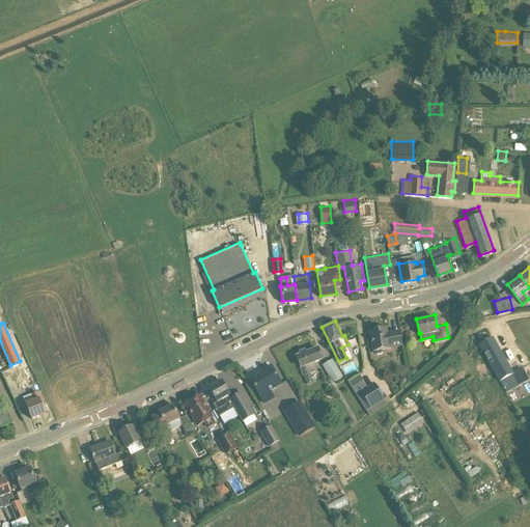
[(400,329),(387,331),(386,326),(369,329),(373,349),(389,345),(389,344),(402,342),(400,329)]
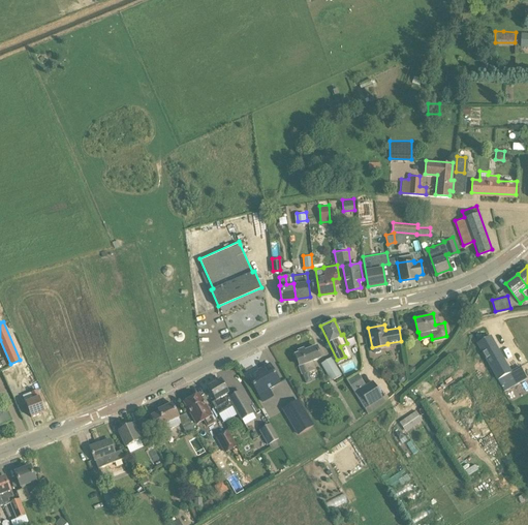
[(490,334),(476,341),(498,377),(503,388),(526,375),(521,365),(510,371),(490,334)]
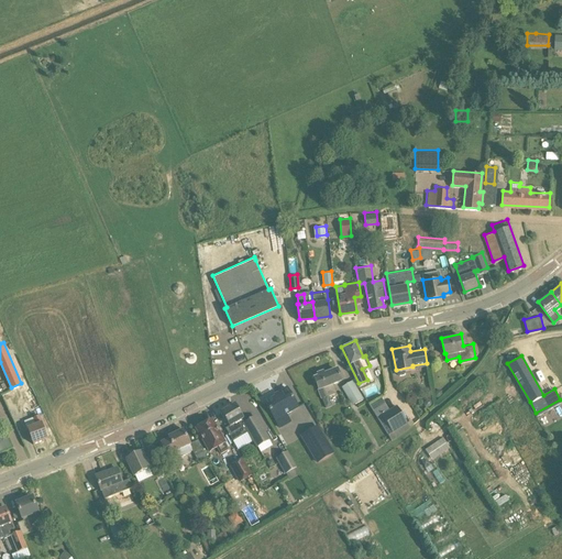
[(337,368),(323,373),(322,370),(317,372),(318,375),(315,376),(318,386),(322,395),(328,393),(335,390),(332,381),(341,377),(337,368)]
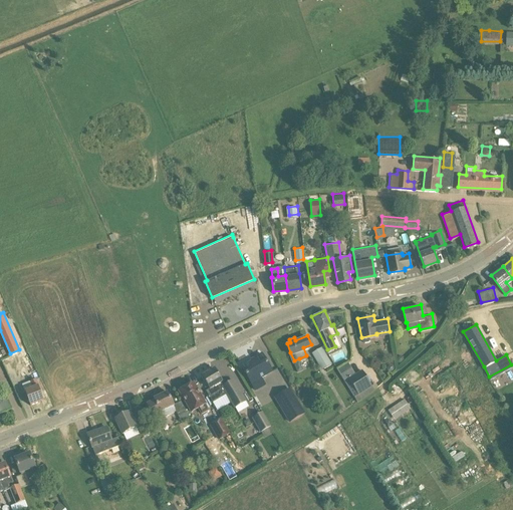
[(319,345),(312,349),(320,361),(323,366),(330,362),(319,345)]
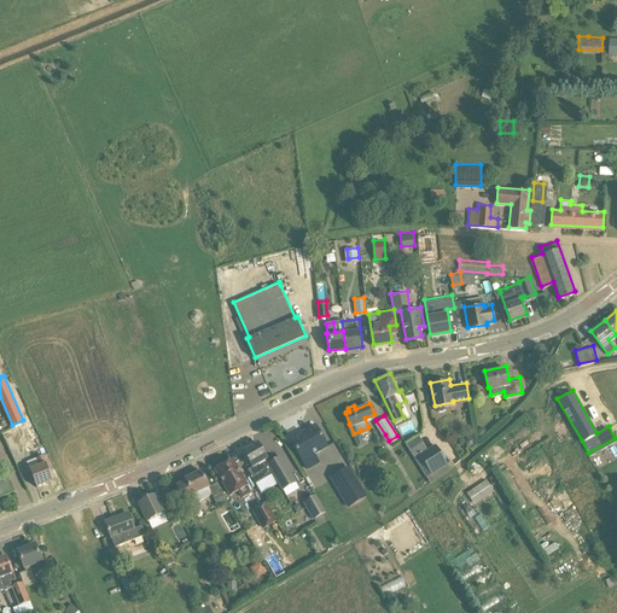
[(327,445),(315,425),(301,432),(302,433),(291,439),(300,459),(327,445)]
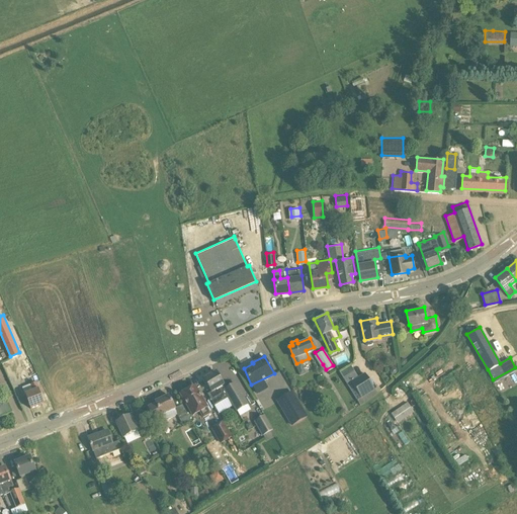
[(27,372),(35,370),(32,360),(24,363),(27,372)]
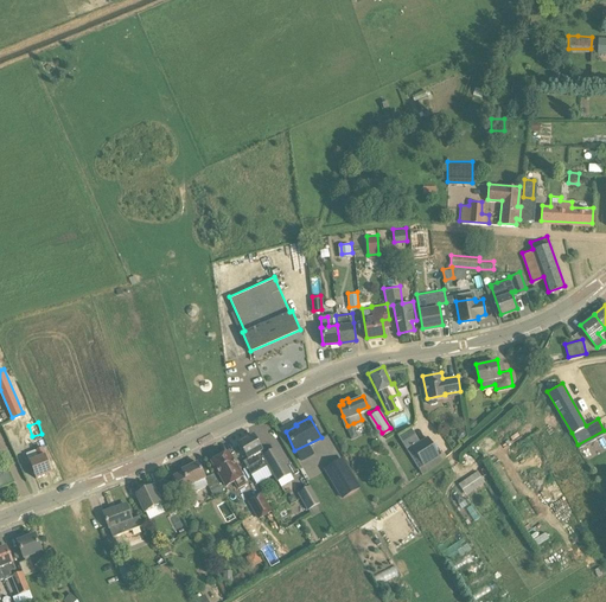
[(275,446),(263,453),(260,449),(262,448),(253,433),(238,441),(247,456),(242,459),(246,465),(246,466),(246,467),(247,466),(250,473),(267,462),(273,472),(276,479),(289,471),(275,446)]
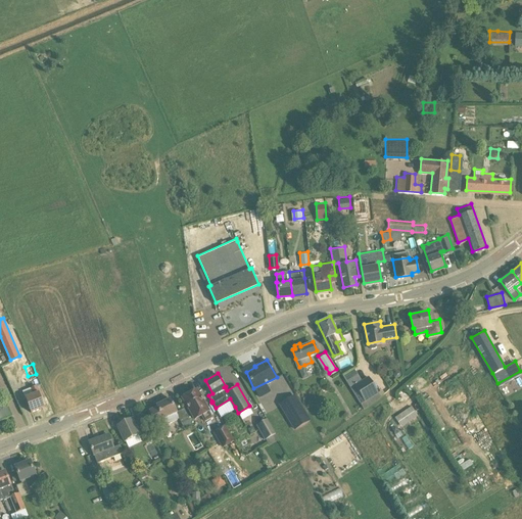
[(346,379),(350,385),(354,384),(362,379),(358,373),(346,379)]
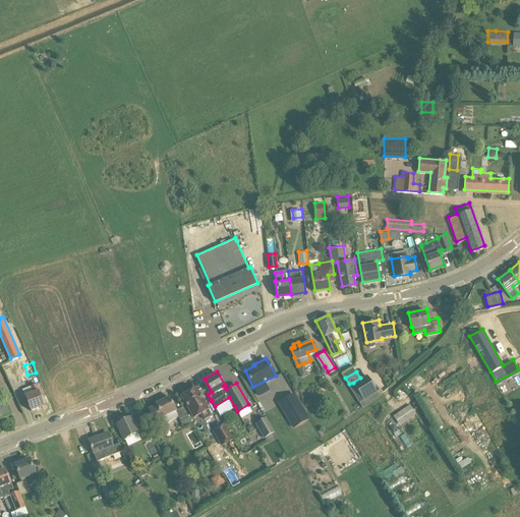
[(366,374),(360,378),(353,383),(362,398),(377,389),(366,374)]
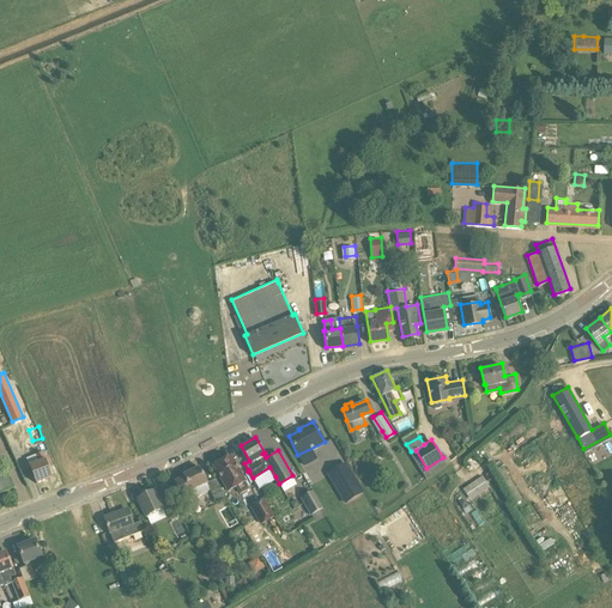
[(352,467),(340,448),(328,454),(340,474),(352,467)]
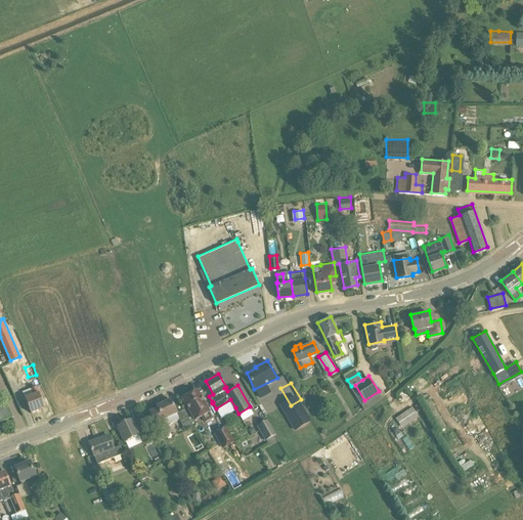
[(36,384),(23,389),(31,410),(44,405),(36,384)]
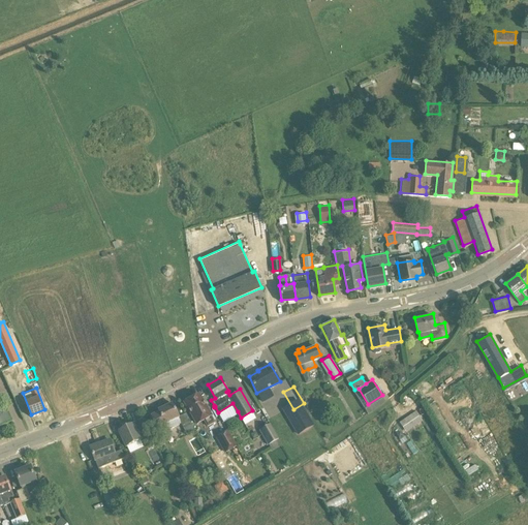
[(214,419),(200,396),(198,392),(192,396),(191,394),(185,398),(186,399),(184,400),(196,422),(204,418),(207,424),(214,419)]
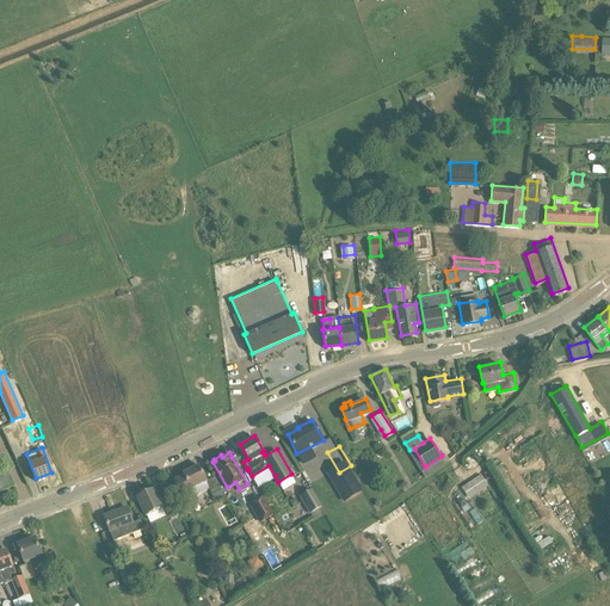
[(216,477),(208,482),(198,463),(182,470),(183,472),(174,477),(177,484),(178,487),(182,493),(191,489),(192,494),(208,486),(214,499),(225,494),(216,477)]
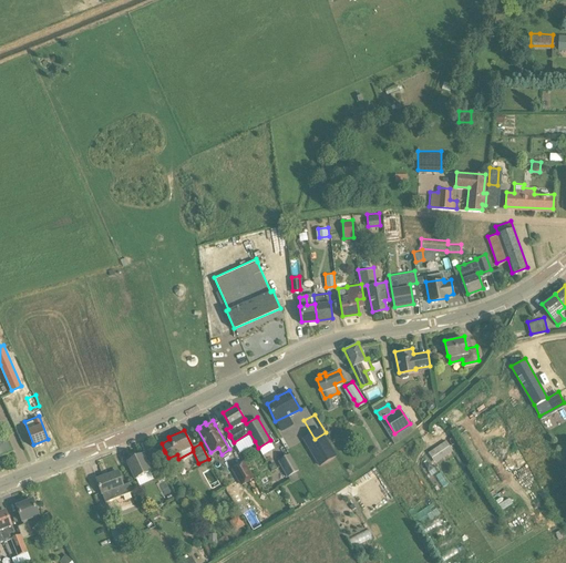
[(0,452),(12,447),(8,438),(0,440),(0,452)]
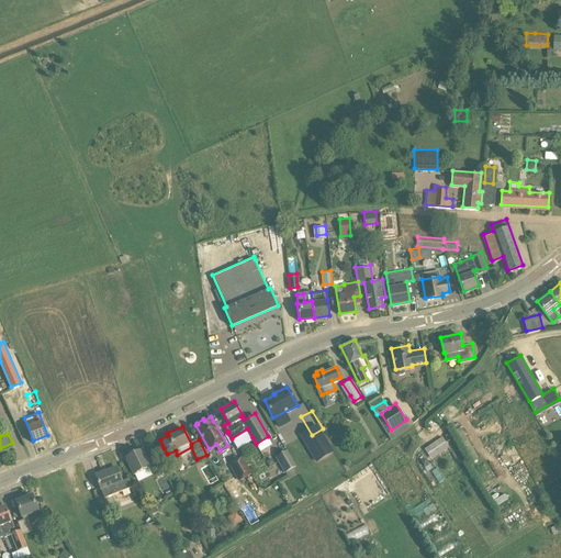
[(147,443),(139,447),(141,448),(125,456),(134,472),(148,465),(149,467),(157,464),(147,443)]
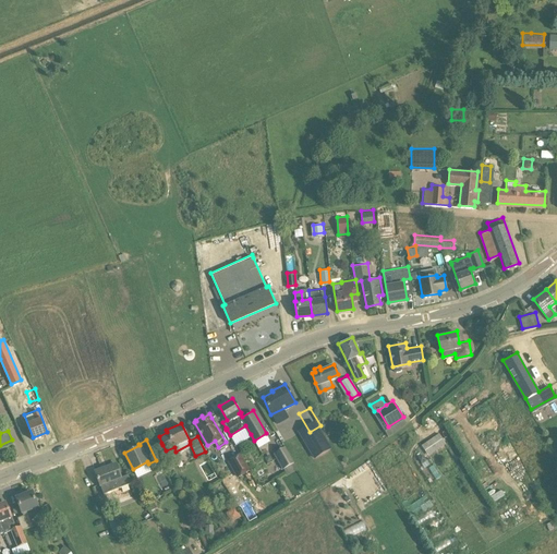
[(285,445),(275,450),(282,466),(293,460),(285,445)]
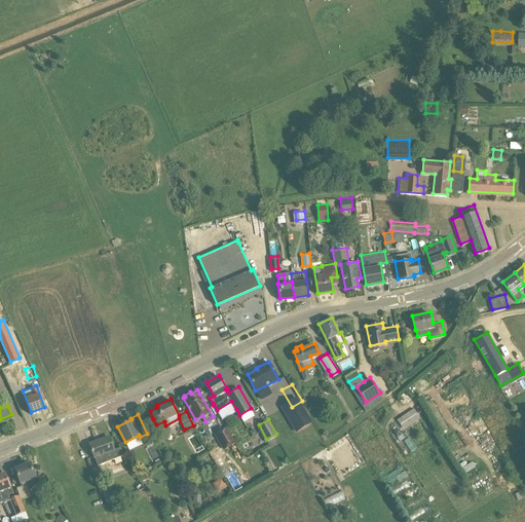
[(226,425),(214,432),(223,447),(234,441),(226,425)]
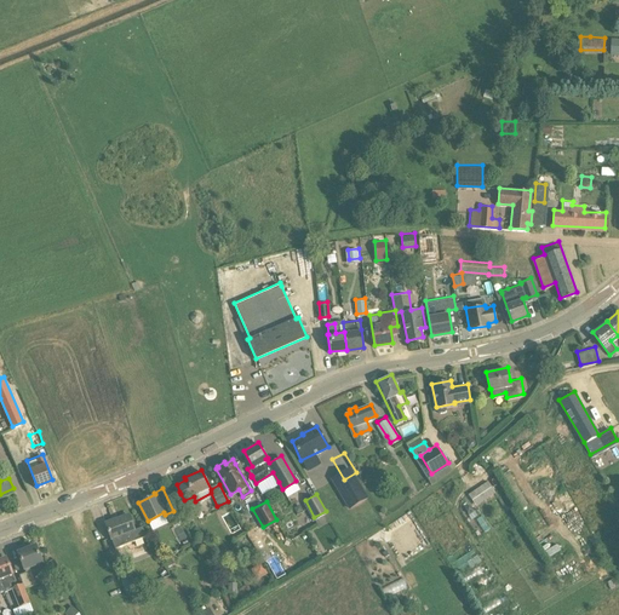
[(170,515),(173,522),(179,518),(176,511),(170,515)]
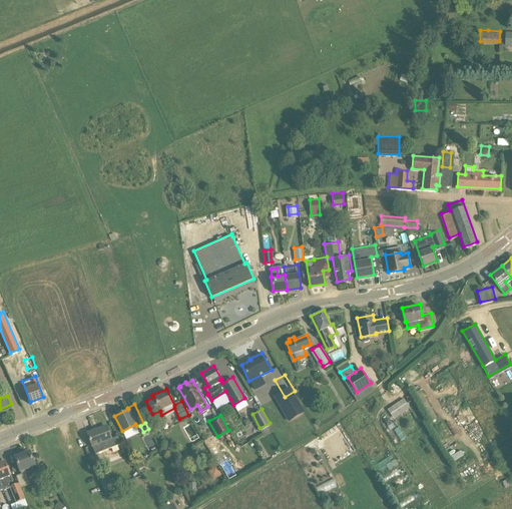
[(117,434),(111,437),(106,424),(87,432),(95,452),(120,442),(117,434)]
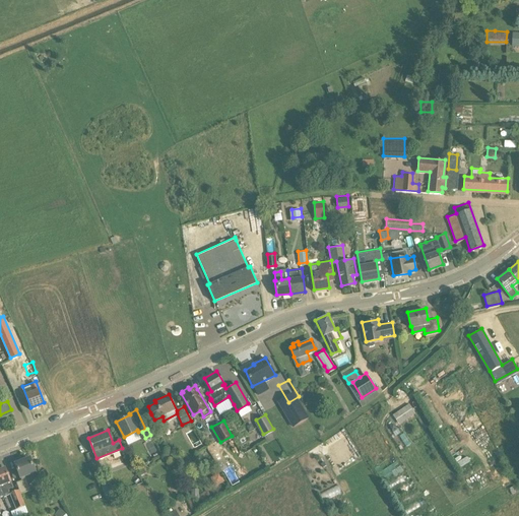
[(381,480),(401,467),(392,453),(372,465),(381,480)]
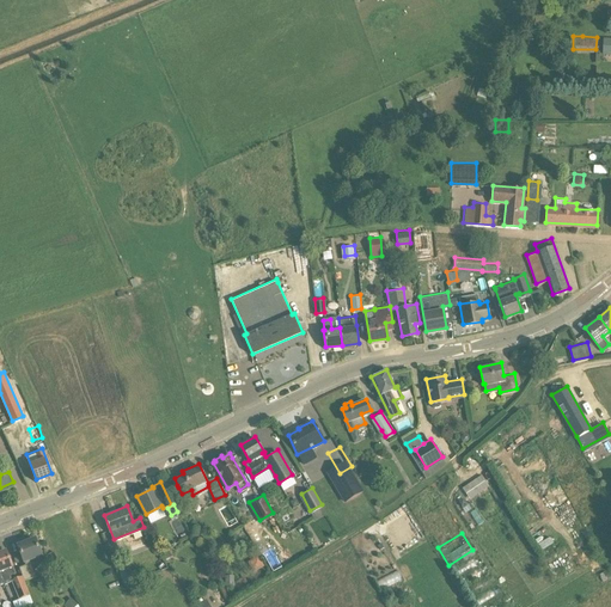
[(30,558),(41,553),(35,537),(18,544),(25,563),(18,565),(24,578),(36,574),(30,558)]
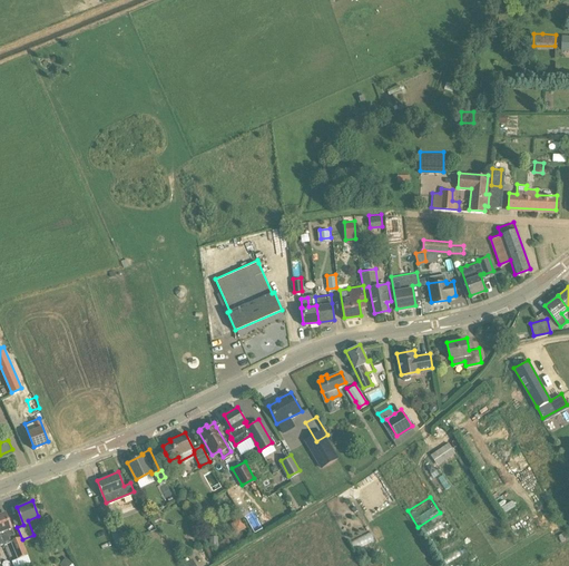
[(252,508),(244,513),(254,530),(262,526),(252,508)]
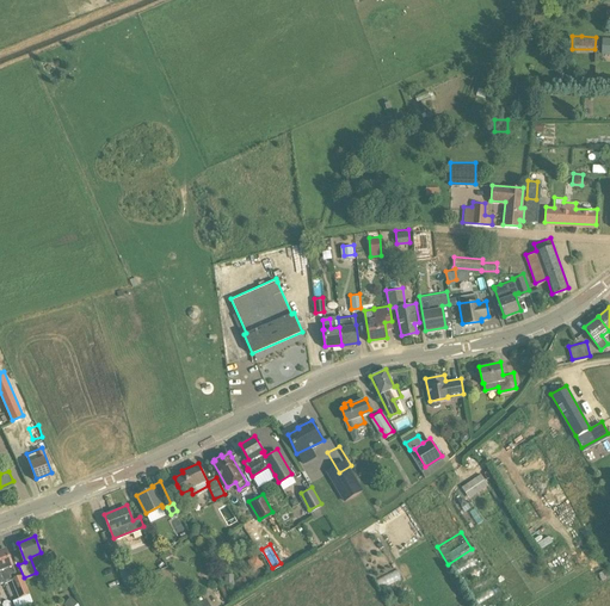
[(161,549),(165,556),(171,552),(167,545),(161,549)]
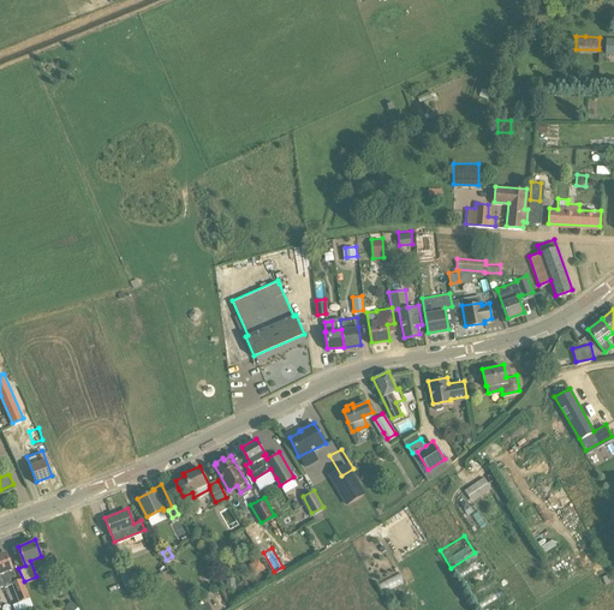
[(16,579),(15,575),(11,568),(5,551),(0,552),(0,578),(3,584),(4,585),(11,582),(10,581),(16,579)]
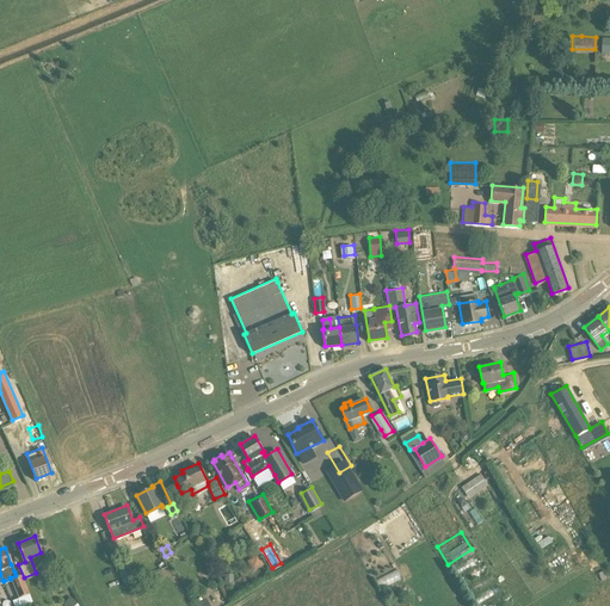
[(395,567),(382,573),(384,581),(399,575),(395,567)]
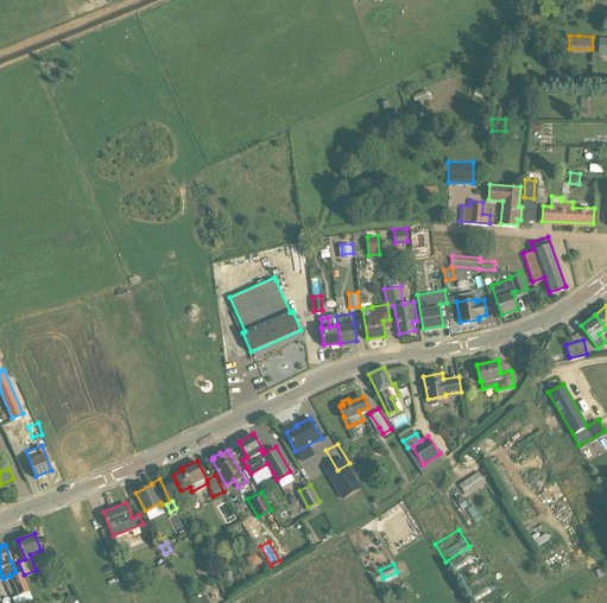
[(122,579),(131,576),(127,567),(120,570),(122,579)]
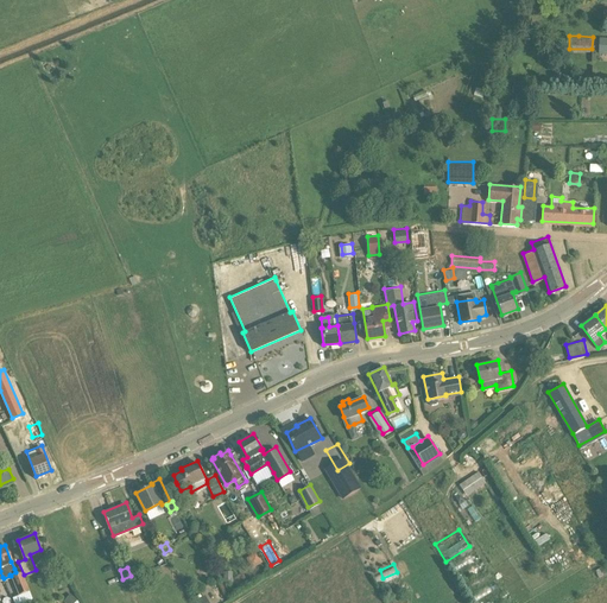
[(16,572),(10,575),(11,576),(17,591),(29,588),(20,570),(16,572)]
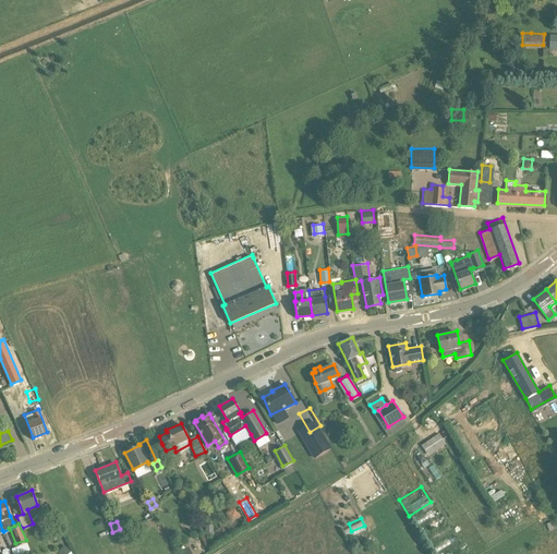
[(28,541),(12,544),(14,552),(31,548),(28,541)]
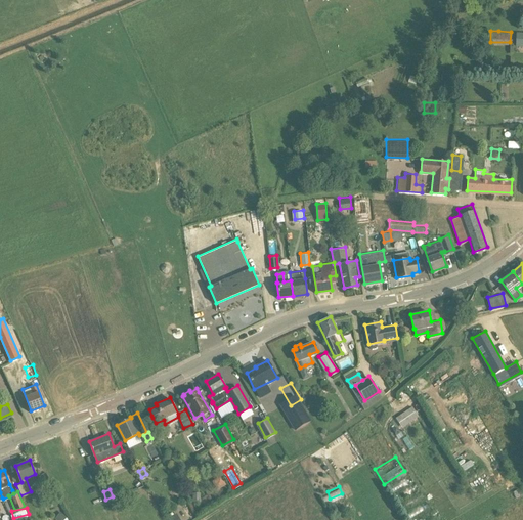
[(60,519),(66,514),(60,510),(54,517),(58,519),(60,519)]
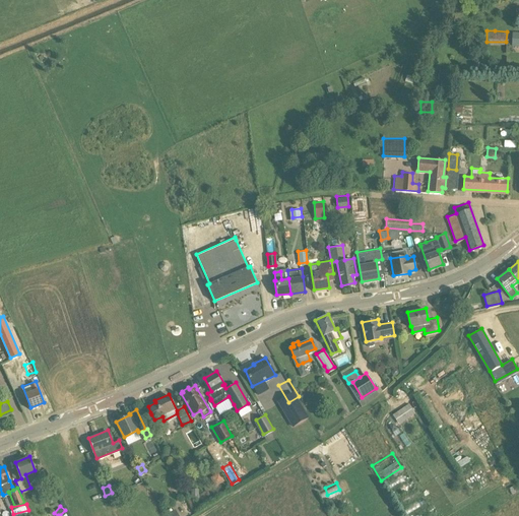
[(167,515),(180,515),(175,507),(166,512),(167,515)]
